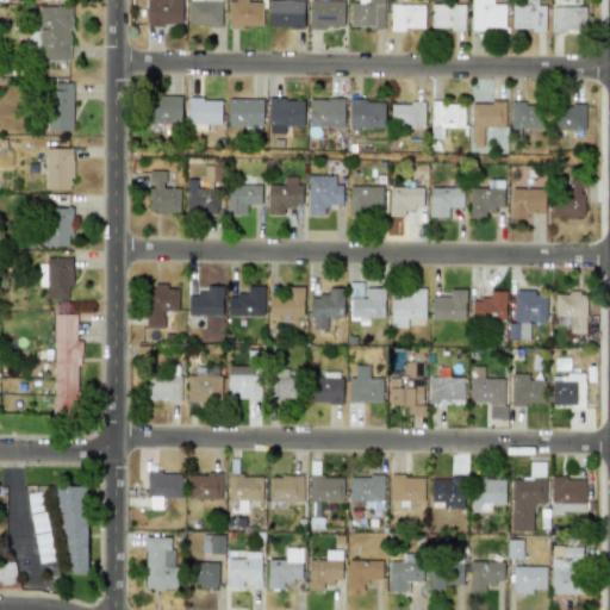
[(181,0),(145,0),(145,25),(181,25),(181,0)]
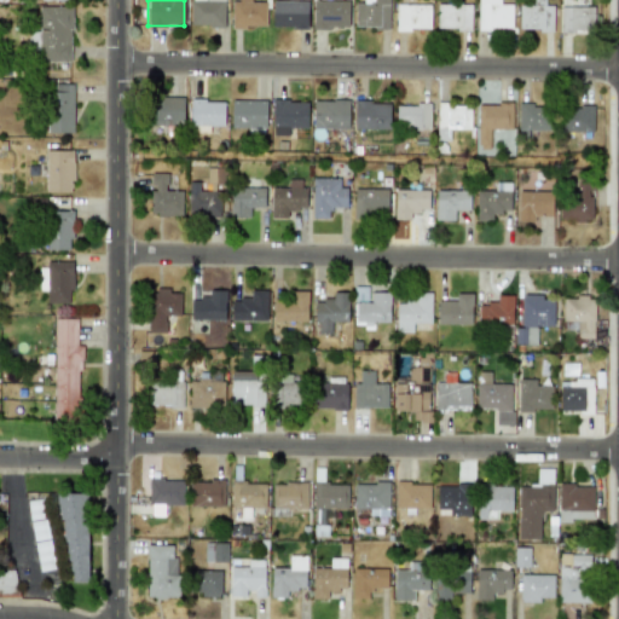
[(223,0),(191,0),(191,25),(223,27),(223,0)]
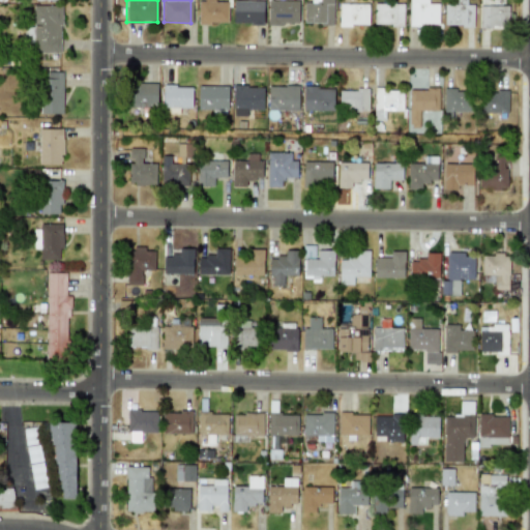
[(228,2),(214,2),(214,0),(206,0),(206,1),(198,1),(198,24),(227,24),(228,2)]
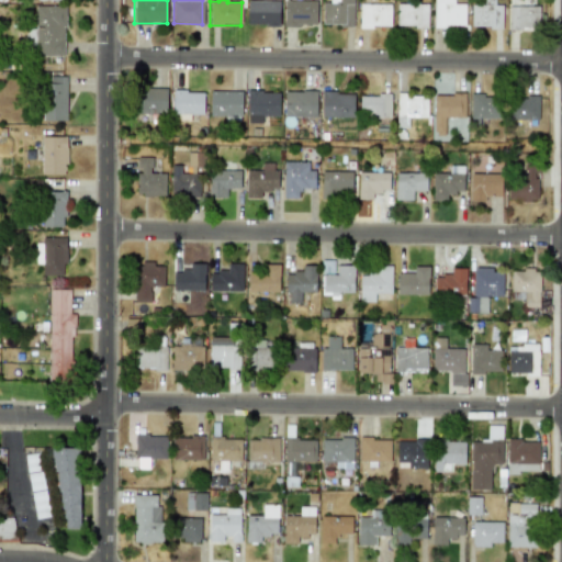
[(279,1),(247,0),(246,25),(279,25),(279,1)]
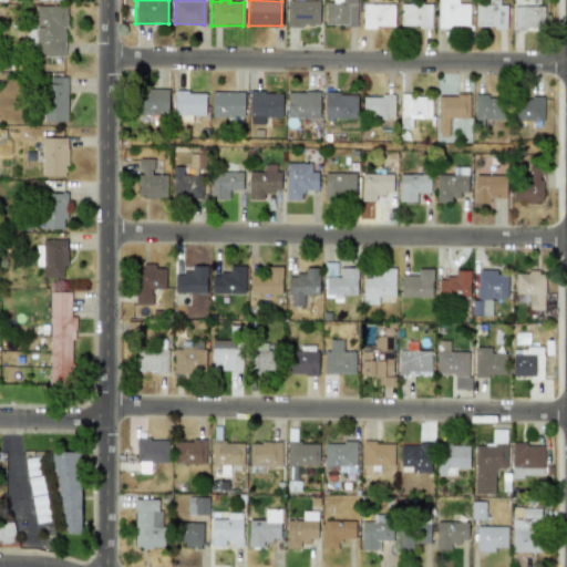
[(318,26),(319,0),(287,0),(287,26),(318,26)]
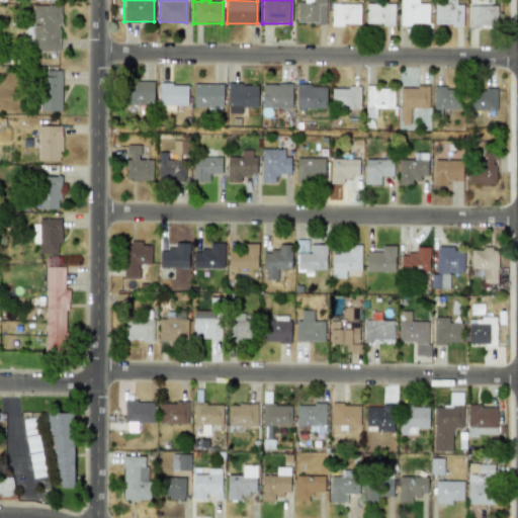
[(297,2),(296,22),(325,23),(325,0),(304,0),(304,3),(297,2)]
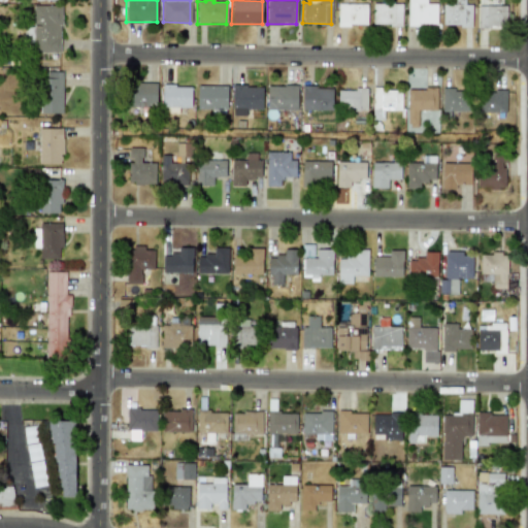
[(426,0),(407,0),(407,24),(436,25),(436,3),(426,3),(426,0)]
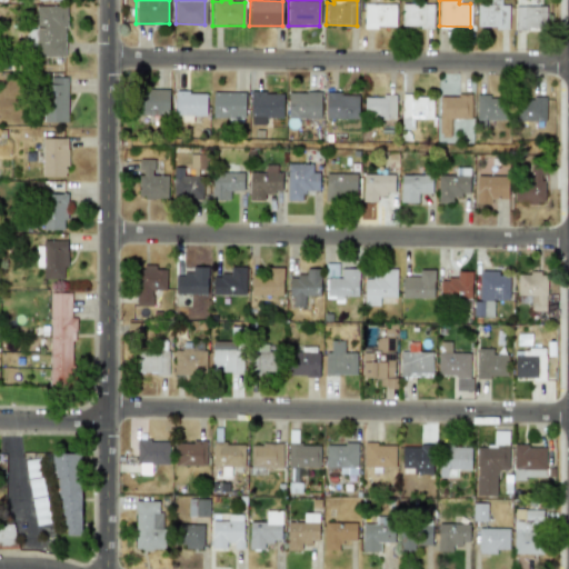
[(477,5),(477,28),(508,28),(508,2),(489,1),(489,5),(477,5)]
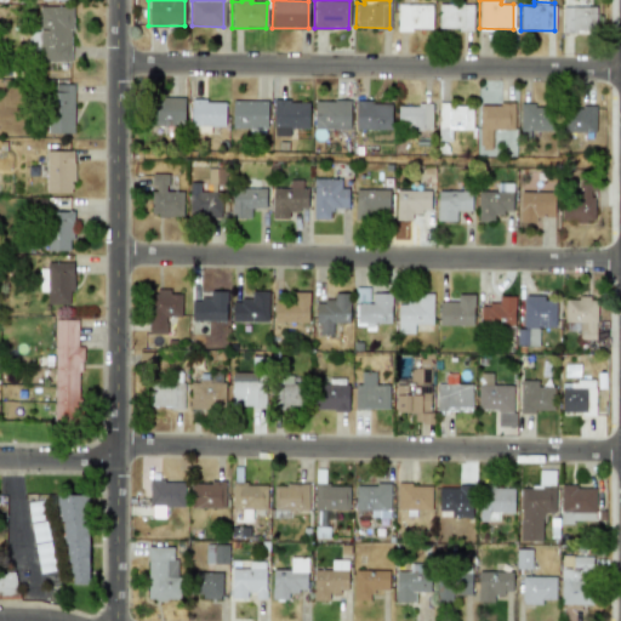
[(397,29),(431,29),(432,4),(397,4),(397,29)]
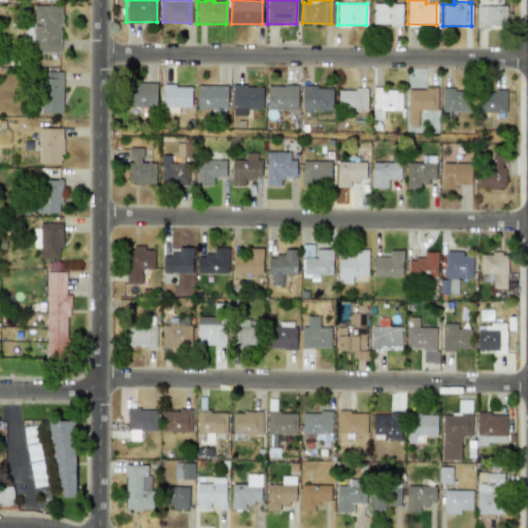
[(372,25),(401,25),(401,3),(372,3),(372,25)]
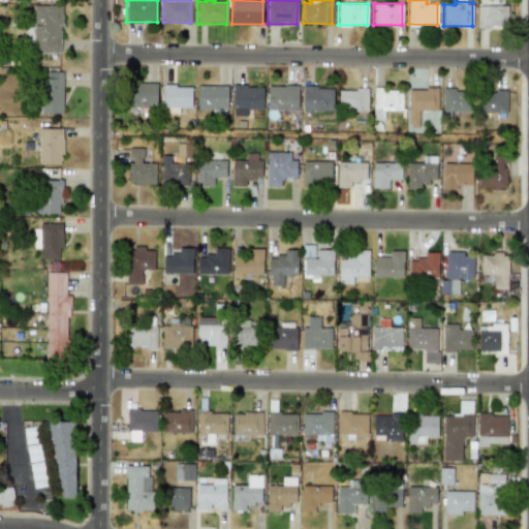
[(60,53),(61,5),(33,5),(32,27),(25,27),(25,39),(33,39),(32,52),(60,53)]
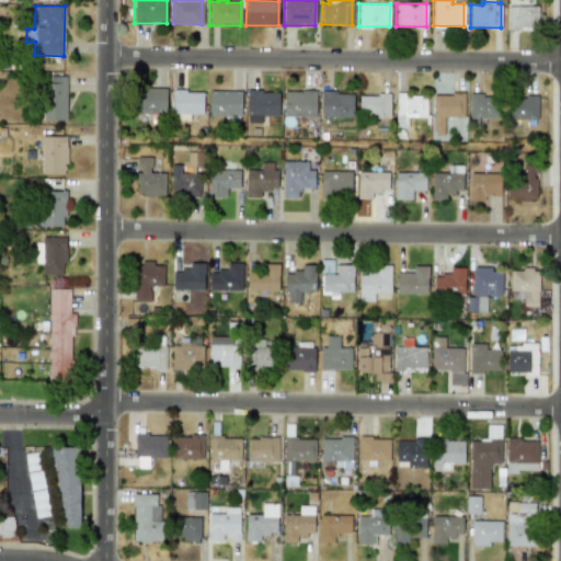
[(506,30),(537,30),(538,6),(507,6),(506,30)]
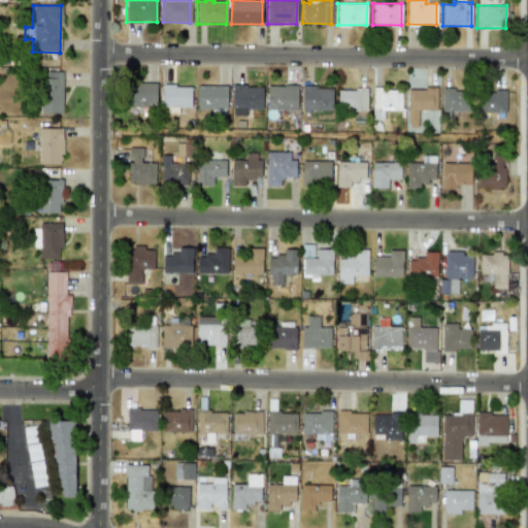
[(62,71),(45,71),(45,79),(41,79),(40,113),(62,113),(62,71)]
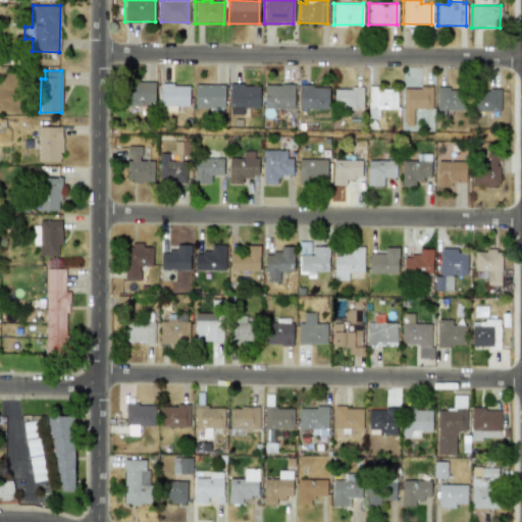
[(125,105),(154,106),(154,82),(125,82),(125,105)]
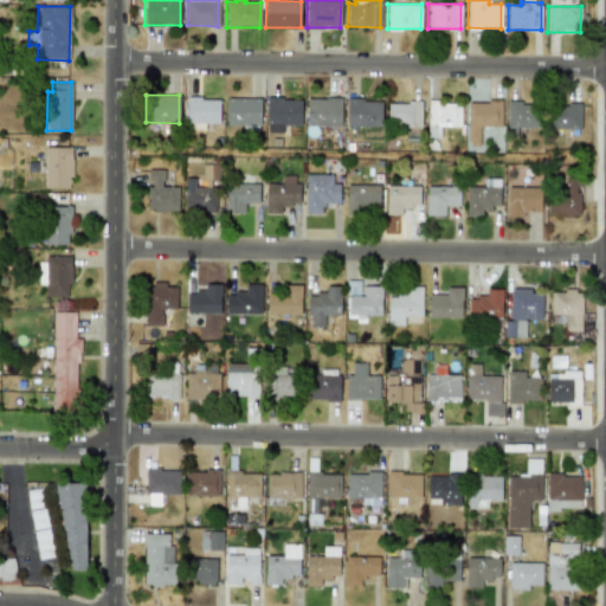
[(219,123),(219,98),(187,97),(186,129),(199,130),(199,123),(219,123)]
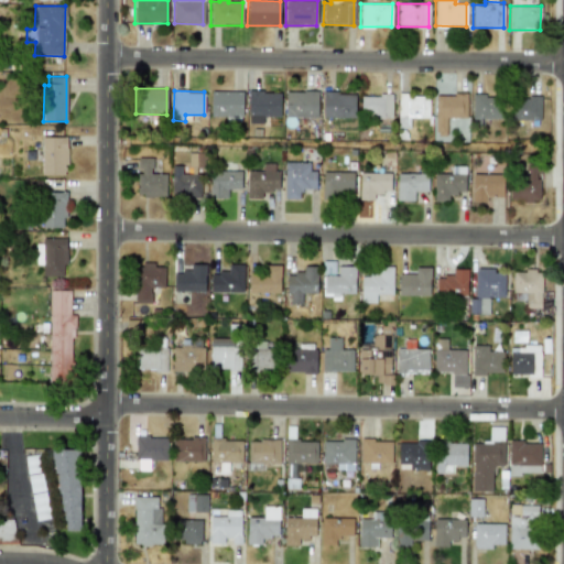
[(242,91),(210,90),(210,116),(241,116),(242,91)]
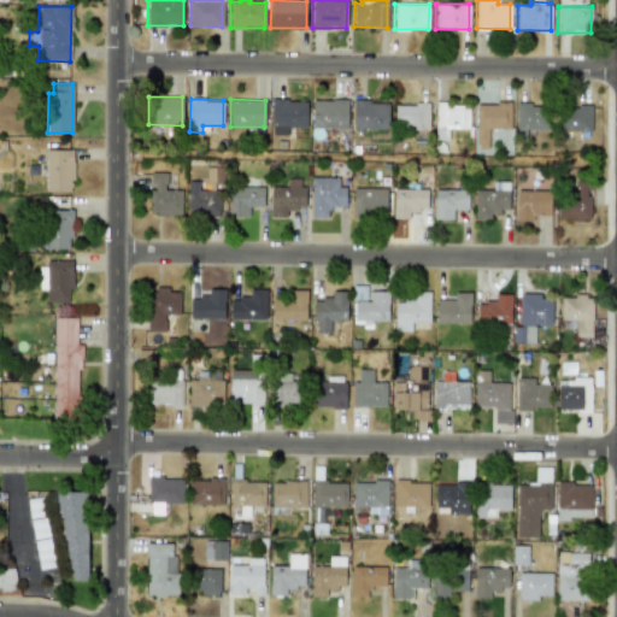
[(270,100),(271,135),(289,135),(289,127),(306,127),(305,100),(270,100)]
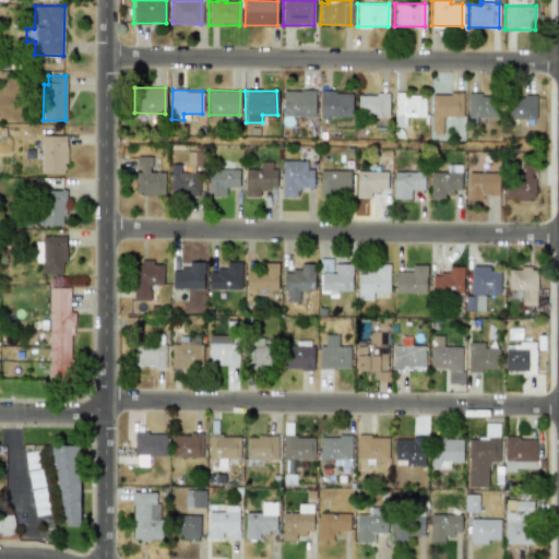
[(283,116),(314,116),(314,91),(282,91),(283,116)]
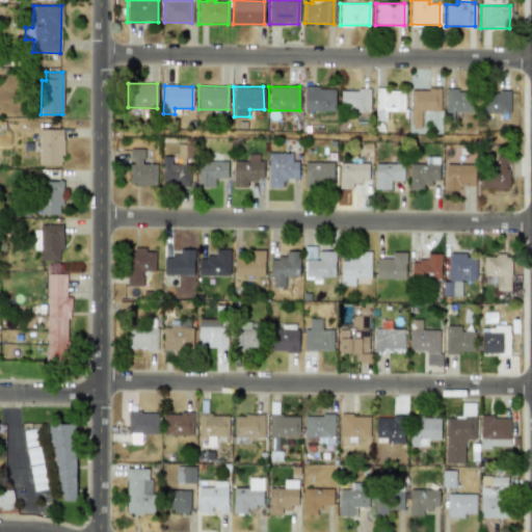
[(335,110),(334,86),(303,86),(303,111),(335,110)]
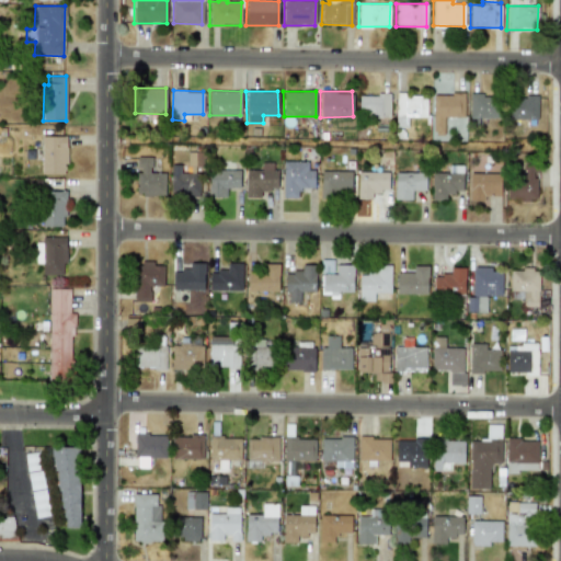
[(464,116),(464,94),(433,93),(432,130),(444,130),(444,116),(464,116)]
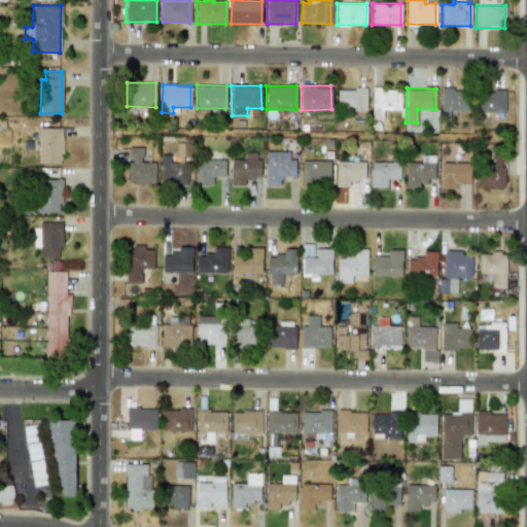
[(365,110),(365,89),(338,89),(337,110),(365,110)]
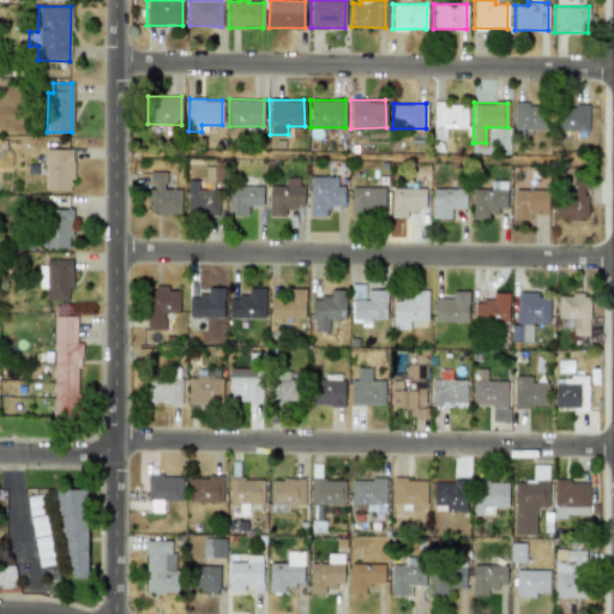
[(432,139),(446,139),(446,128),(467,128),(467,103),(433,103),(432,139)]
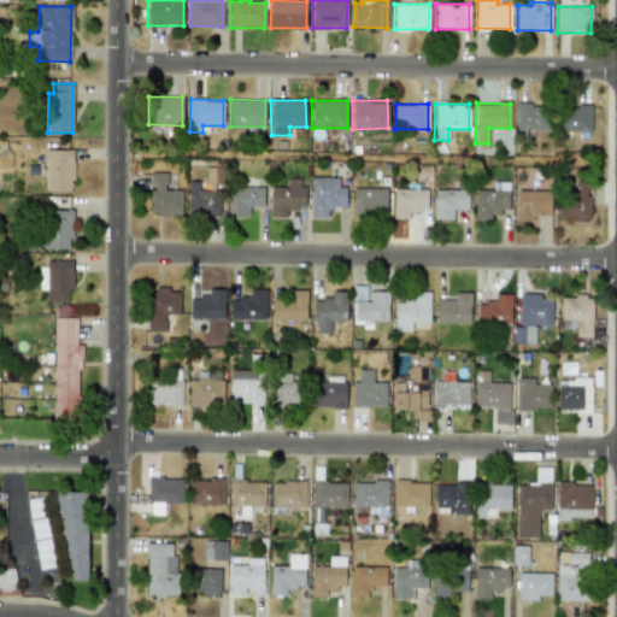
[(515,105),(516,130),(548,129),(548,104),(515,105)]
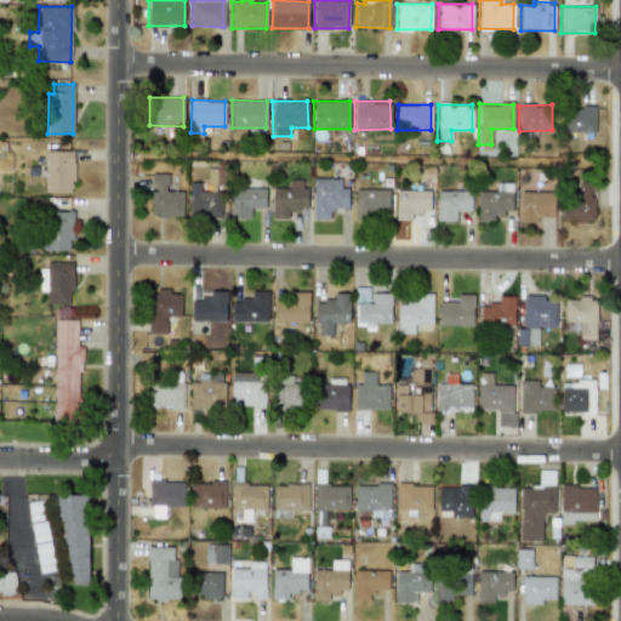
[(594,107),(563,107),(562,132),(594,132),(594,107)]
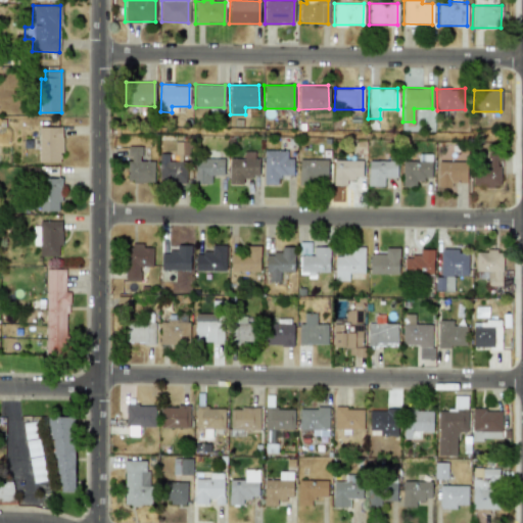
[(61,127),(38,127),(39,162),(61,161),(61,127)]
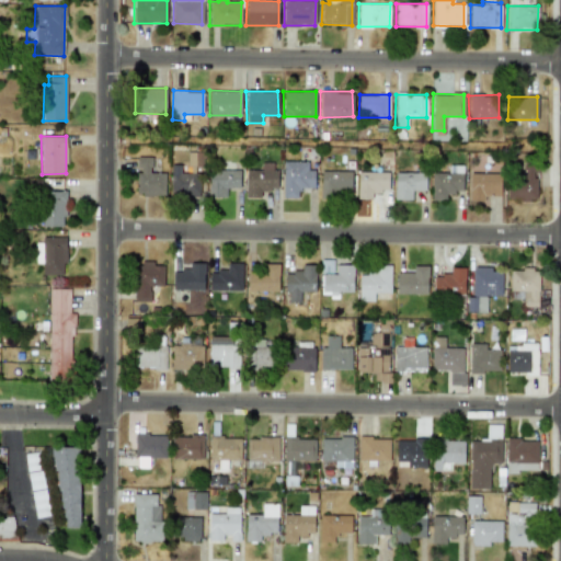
[(170,164),(170,196),(201,195),(199,152),(187,152),(187,173),(180,173),(180,164),(170,164)]
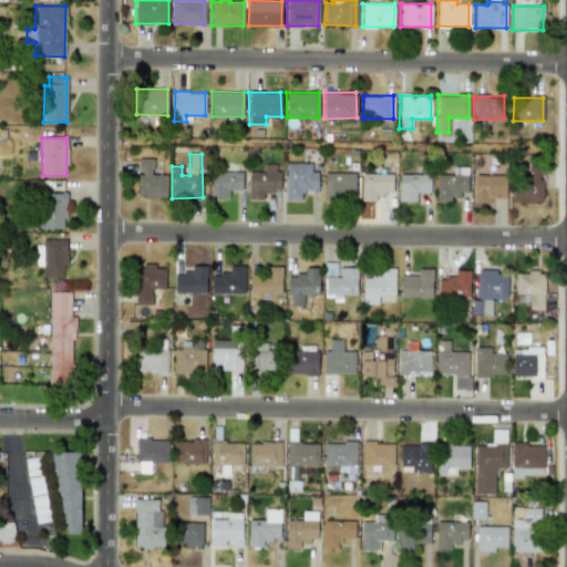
[(137,197),(166,198),(167,175),(152,175),(153,158),(138,158),(137,172),(137,197)]
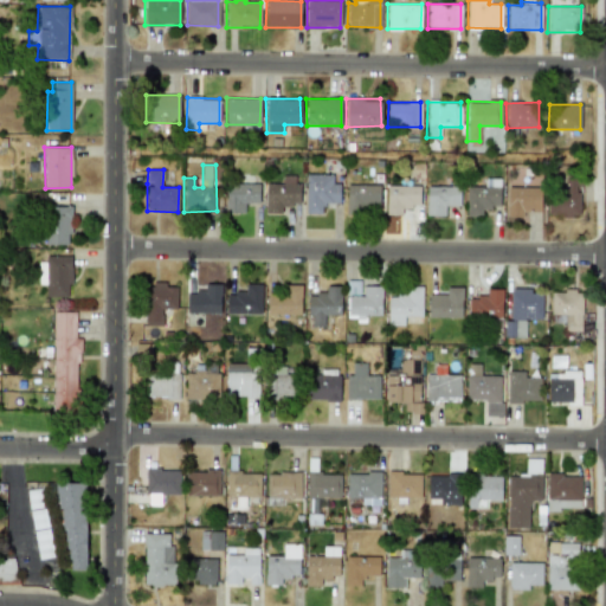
[(305,213),(321,213),(321,202),(339,204),(340,184),(331,184),(333,174),(305,174),(305,213)]
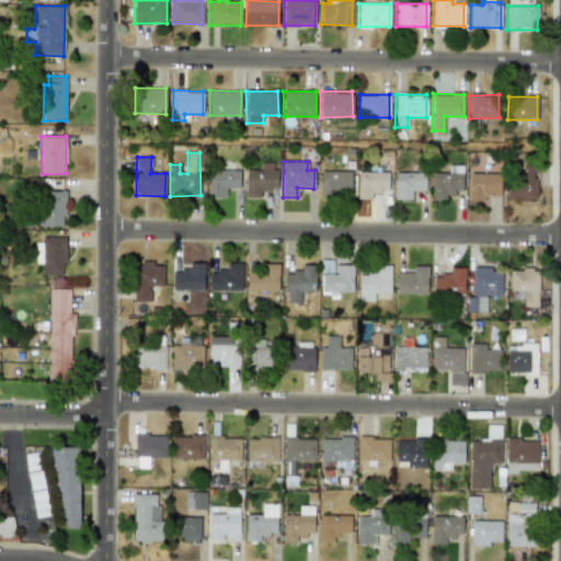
[(245,170),(245,197),(260,197),(261,190),(275,190),(275,162),(261,162),(261,170),(245,170)]
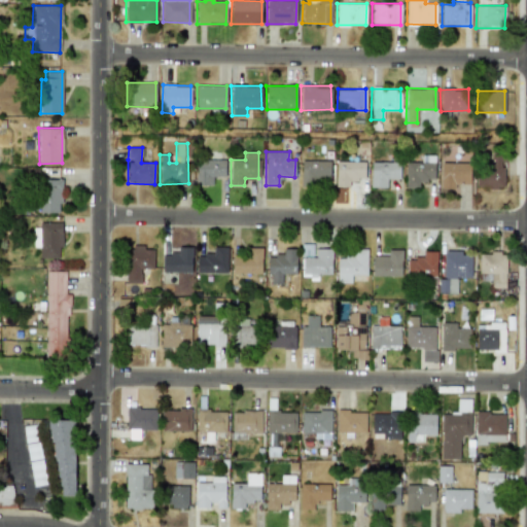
[(502,188),(504,153),(491,152),(490,165),(477,164),(476,186),(502,188)]
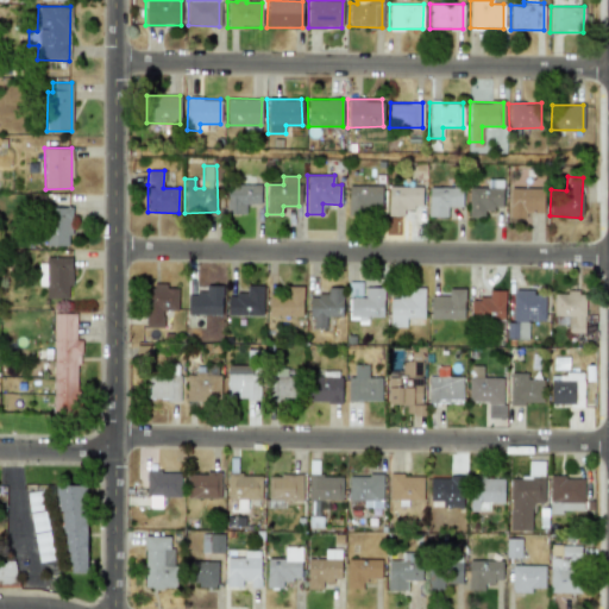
[(502,179),(487,179),(487,187),(468,187),(468,217),(484,218),(484,209),(502,209),(502,179)]
